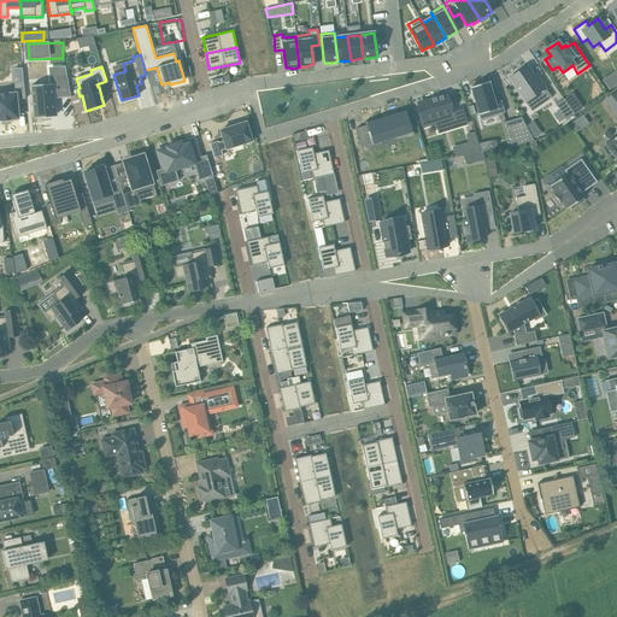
[(526,103),(534,97),(540,106),(552,98),(545,88),(546,88),(539,78),(536,80),(527,66),(509,78),(526,103)]
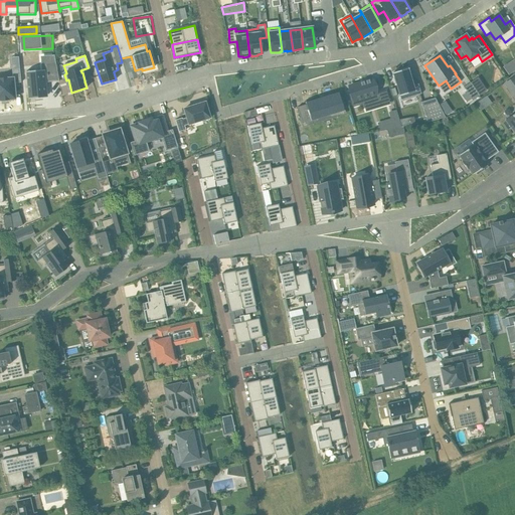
[(514,58),(503,67),(509,74),(514,69),(514,58)]
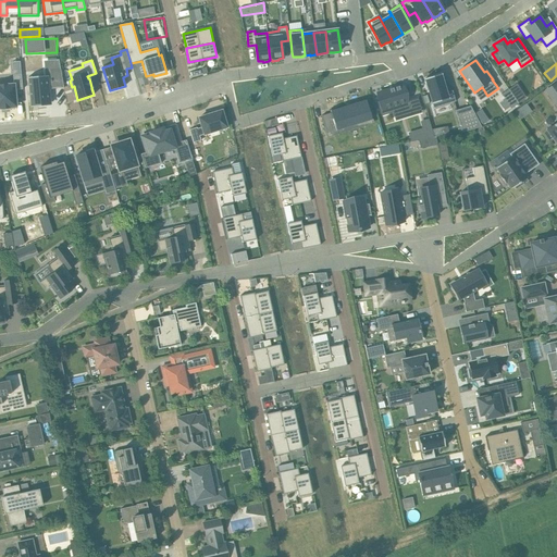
[(48,77),(28,79),(31,107),(31,108),(32,108),(32,107),(50,104),(49,98),(48,87),(61,86),(62,86),(63,86),(60,67),(54,67),(56,77),(48,78),(48,77)]
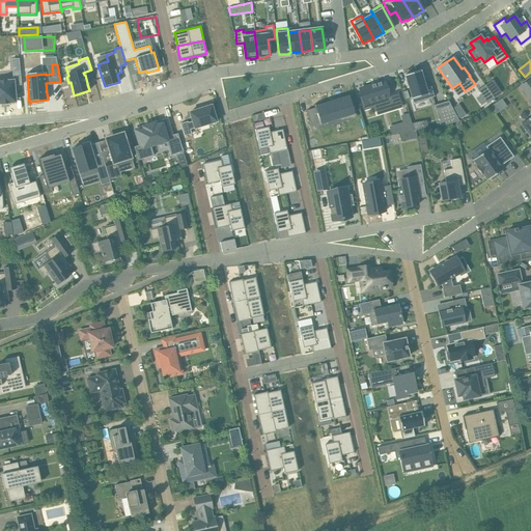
[(0,103),(1,104),(8,103),(16,102),(14,86),(22,85),(20,71),(12,72),(14,81),(6,81),(0,81),(0,103)]
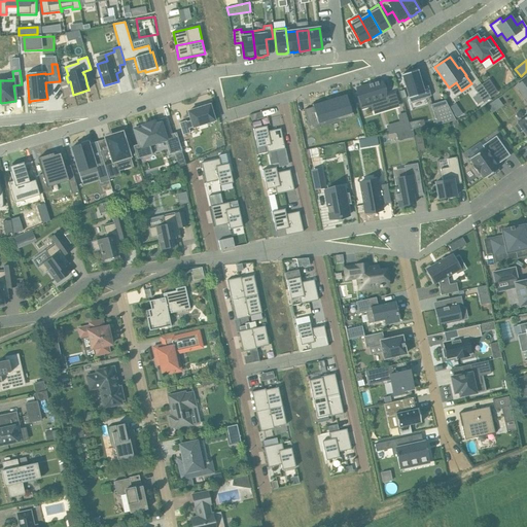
[(428,85),(423,88),(417,70),(401,75),(410,102),(431,96),(428,85)]
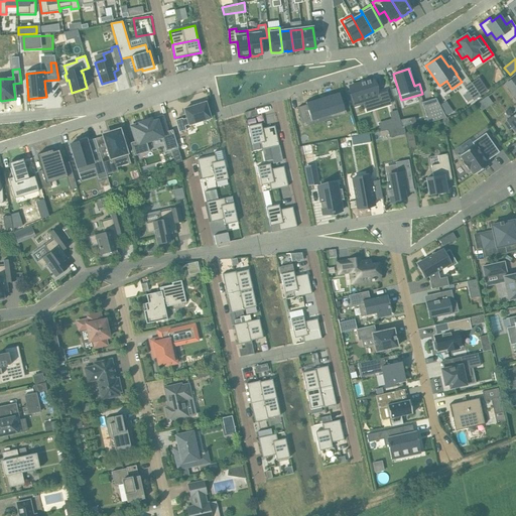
[(505,84),(515,99),(515,76),(515,77),(505,84)]
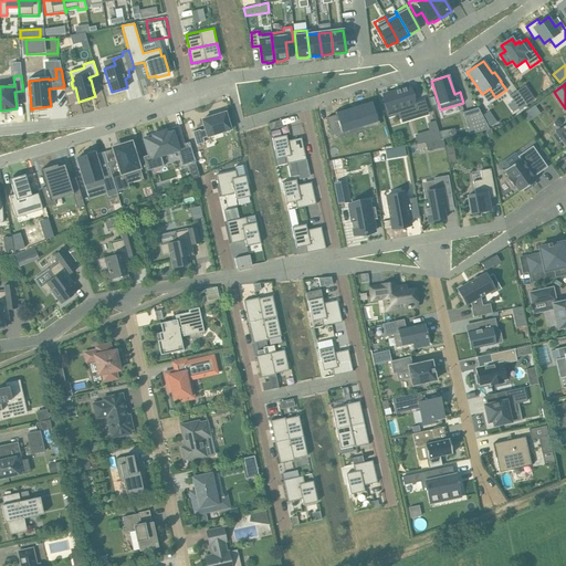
[(399,112),(399,111),(406,108),(409,118),(429,113),(425,98),(413,102),(409,87),(384,95),(386,103),(384,104),(387,116),(399,112)]
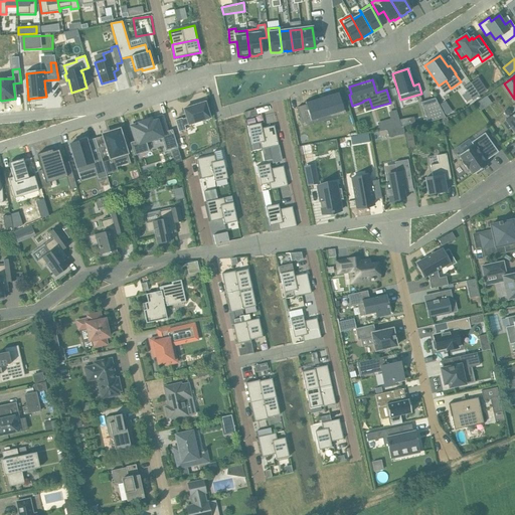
[(470,82),(464,88),(473,101),(479,96),(474,88),(470,82)]
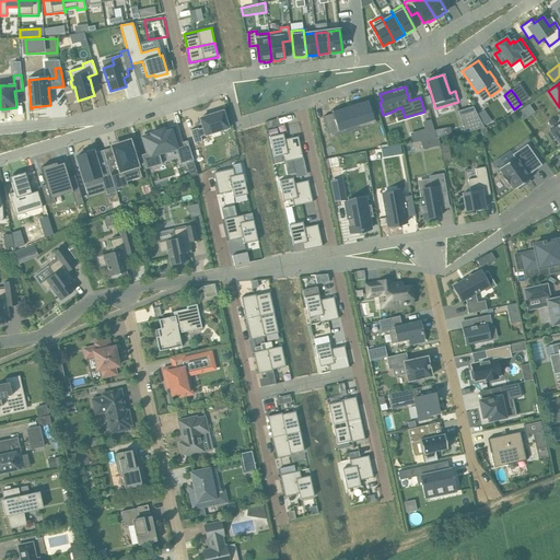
[(523,90),(515,95),(521,104),(529,98),(523,90)]
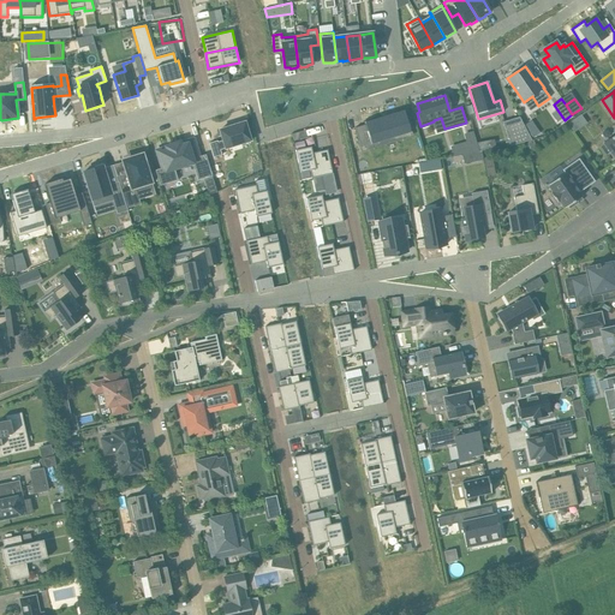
[(365,125),(354,129),(360,148),(408,132),(402,112),(404,112),(404,111),(381,117),(364,121),(365,125)]
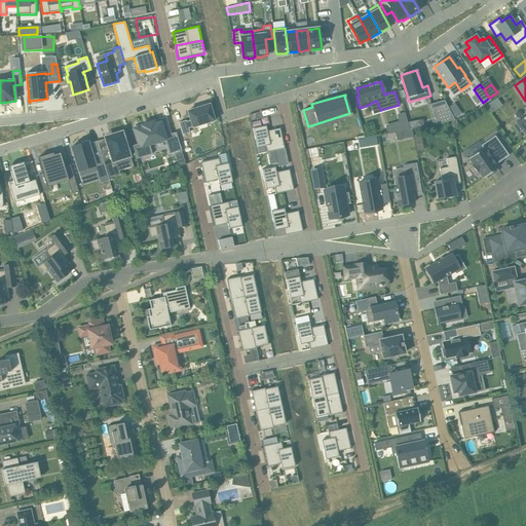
[(490,113),(501,105),(496,99),(486,106),(490,113)]
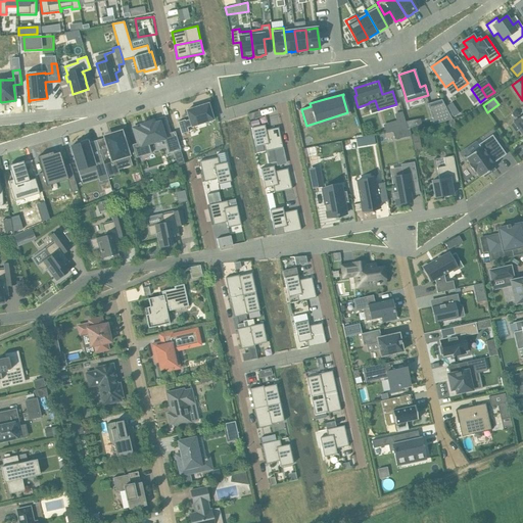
[(441,99),(427,104),(434,125),(452,120),(441,99)]
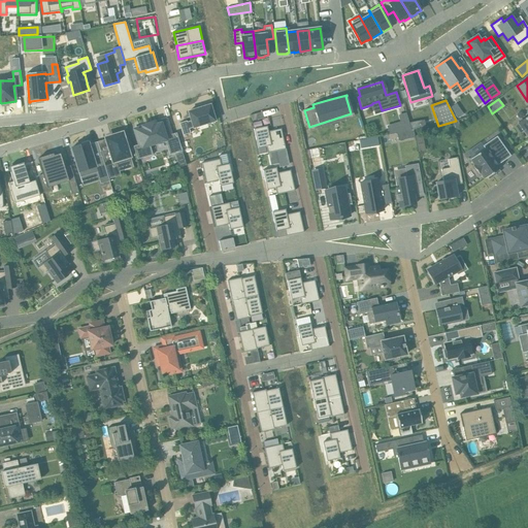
[(187,121),(179,123),(184,135),(191,133),(189,129),(215,121),(210,105),(189,111),(191,121),(187,122),(187,121)]
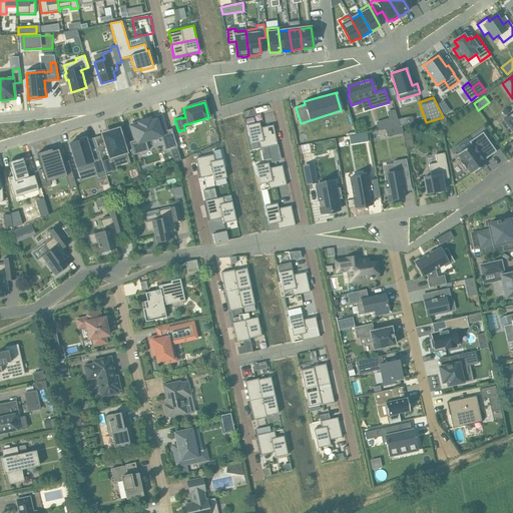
[(445,105),(440,109),(444,116),(449,112),(445,105)]
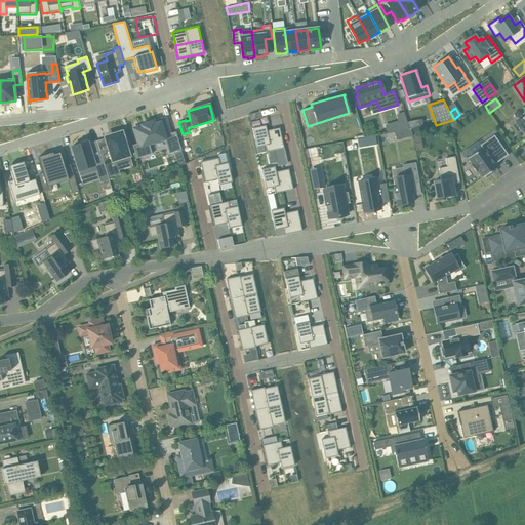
[(404,112),(396,114),(401,130),(409,129),(407,122),(404,112)]
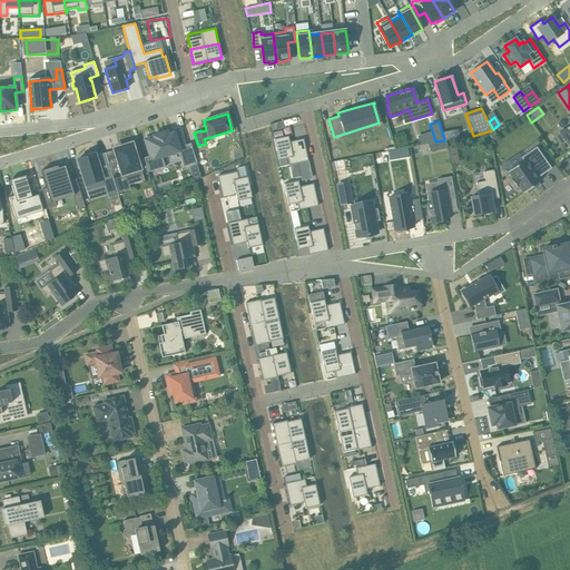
[(557,136),(561,143),(564,140),(569,147),(569,125),(559,133),(560,134),(557,136)]
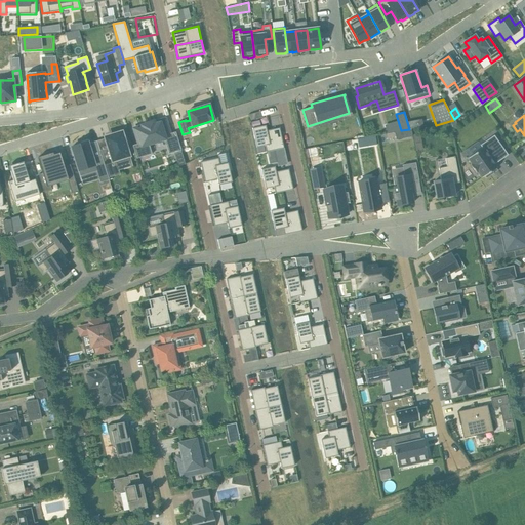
[(414,120),(407,122),(409,129),(415,128),(414,120)]
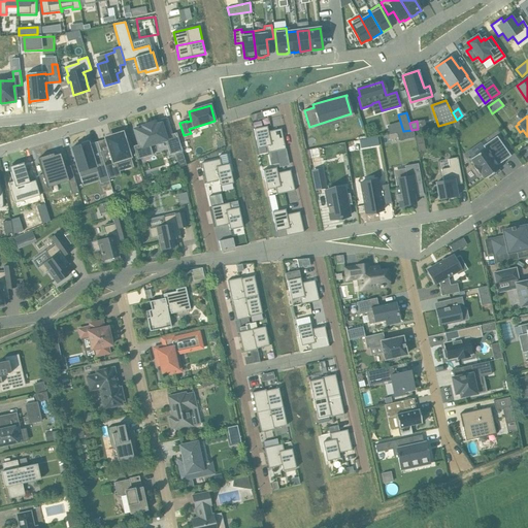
[(139,144),(133,146),(137,160),(153,155),(150,144),(165,140),(170,156),(183,152),(176,133),(170,135),(167,123),(155,126),(155,123),(142,126),(142,127),(135,129),(139,144)]
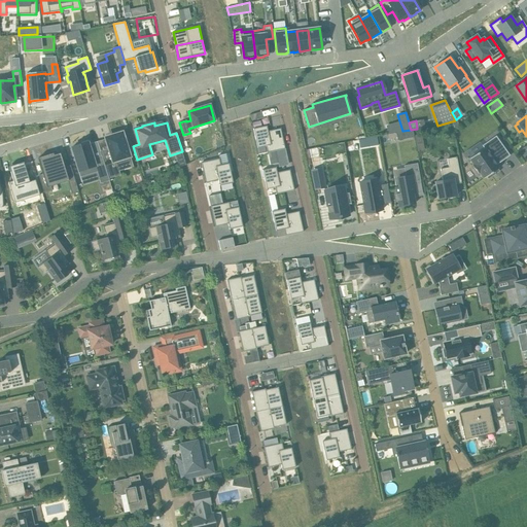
[(267,126),(253,129),(257,148),(266,146),(267,152),(285,149),(280,129),(268,131),(267,126)]
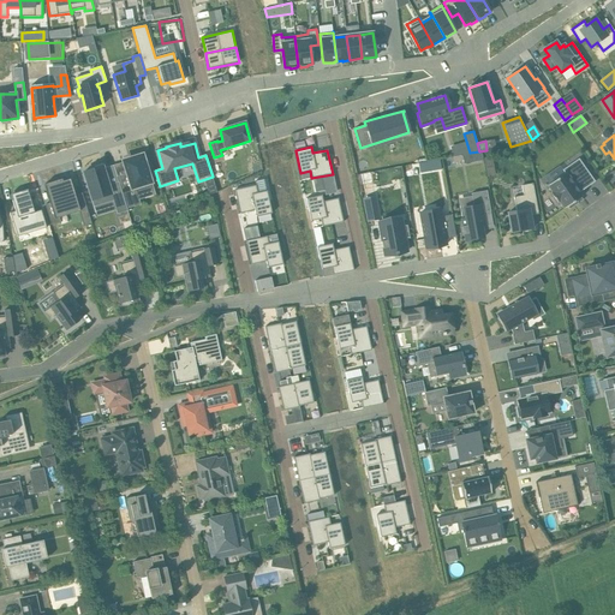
[(479,151),(473,153),(475,161),(484,160),(482,151),(479,151)]
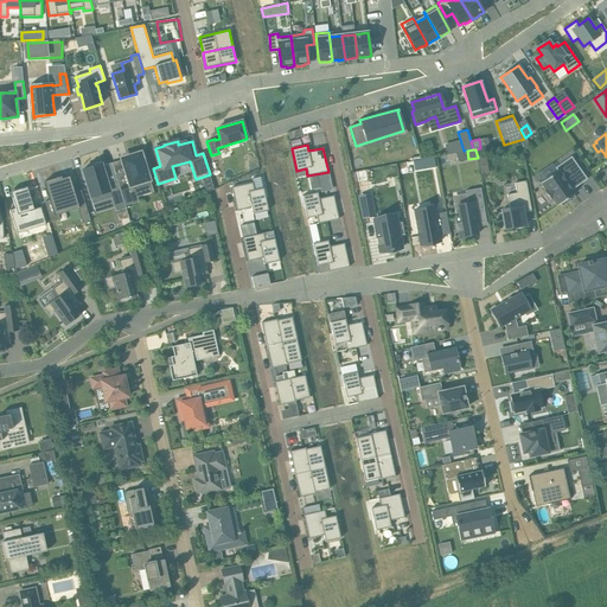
[(125,172),(116,174),(117,179),(126,206),(139,202),(134,186),(149,181),(141,152),(126,157),(127,159),(121,160),(125,172)]
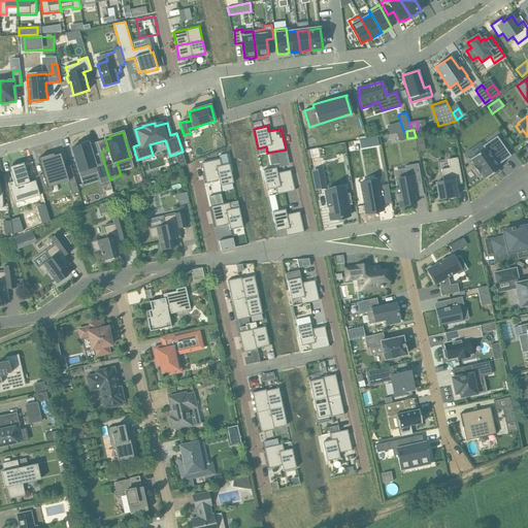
[(483,145),(485,149),(470,159),(474,165),(473,166),(479,174),(481,173),(485,179),(488,177),(489,179),(497,174),(495,172),(500,169),(497,165),(510,156),(497,136),(483,145)]
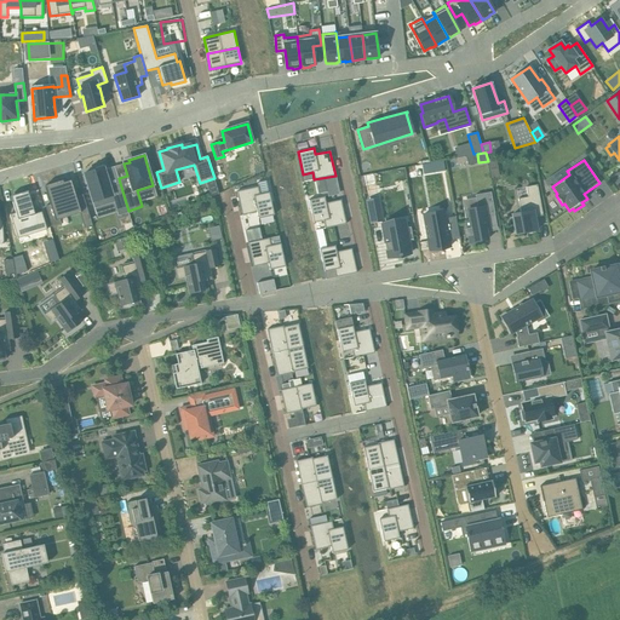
[(104,167),(84,174),(95,208),(114,202),(118,216),(128,213),(128,211),(120,183),(110,187),(104,167)]
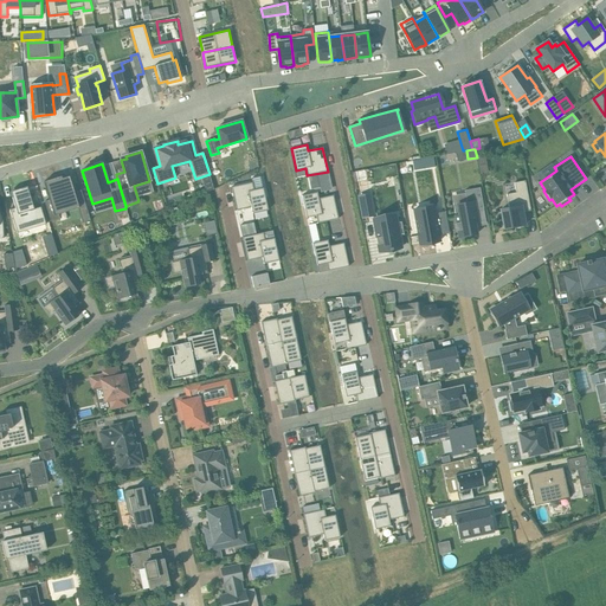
[(62,176),(44,182),(49,200),(45,201),(51,223),(60,219),(58,214),(78,208),(83,224),(90,221),(81,191),(73,192),(69,176),(62,179),(62,176)]
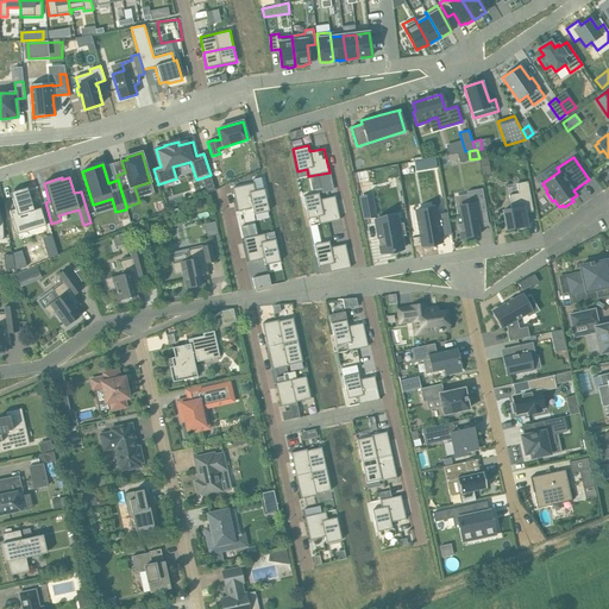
[(253,183),(232,188),(238,212),(252,208),(253,214),(269,212),(262,177),(252,180),(253,183)]
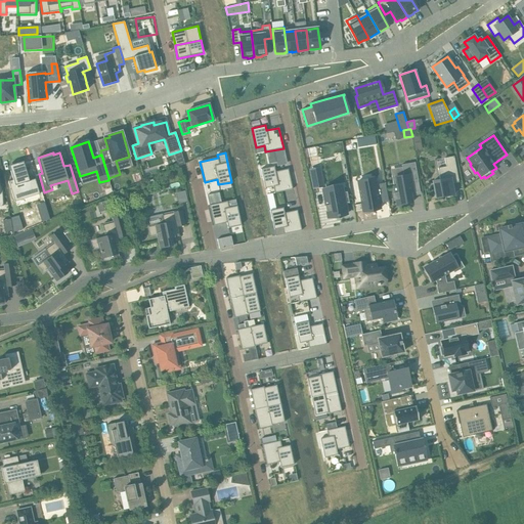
[(157,154),(139,159),(145,176),(162,171),(157,154)]
